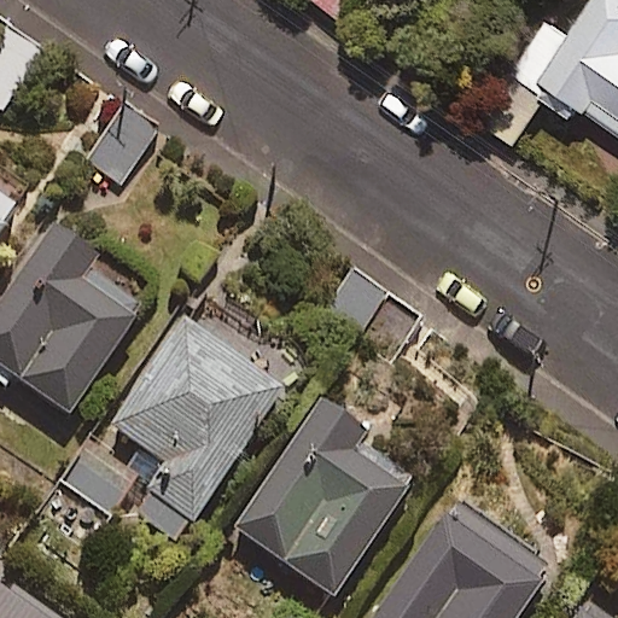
[(354,0),(315,0),(342,18),(354,0)]
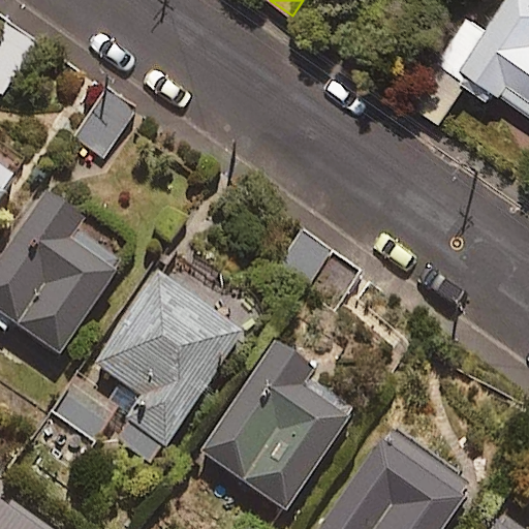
[(528,0),(506,0),(489,26),(467,11),(434,60),(467,82),(472,73),(528,112),(528,0)]
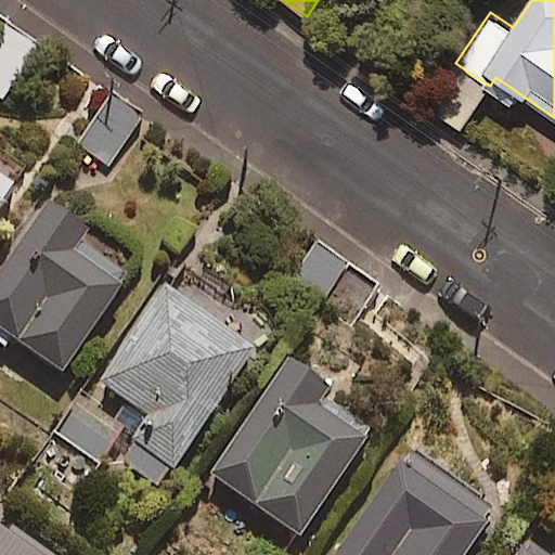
[(0,101),(37,46),(4,24),(0,30),(0,101)]
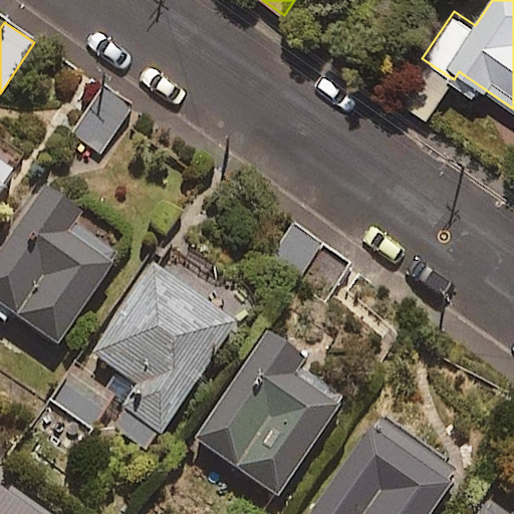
[(127,113),(99,94),(72,135),(100,154),(127,113)]
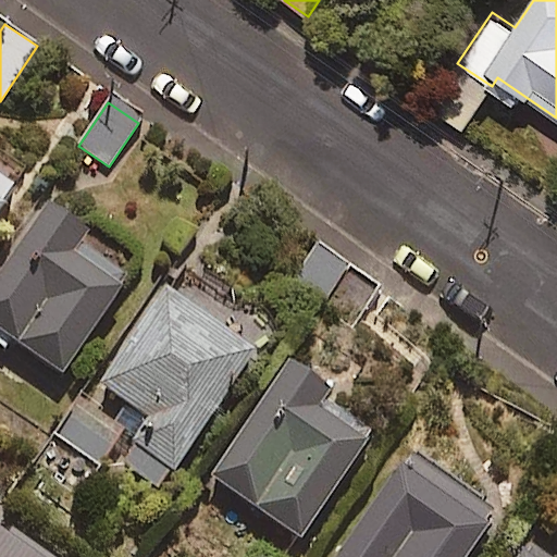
[(0,205),(15,184),(0,173),(0,205)]
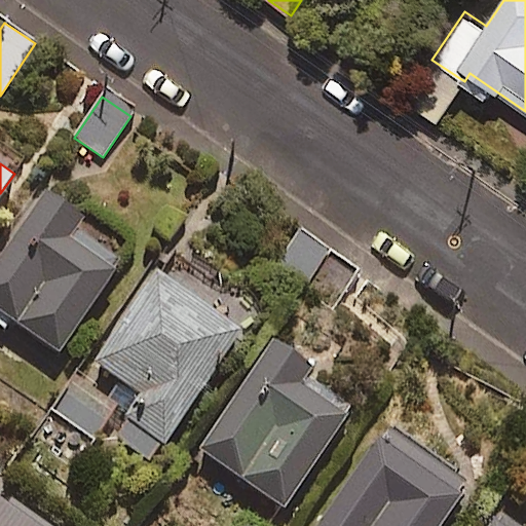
[(129,251),(40,187),(0,242),(0,311),(57,352),(129,251)]
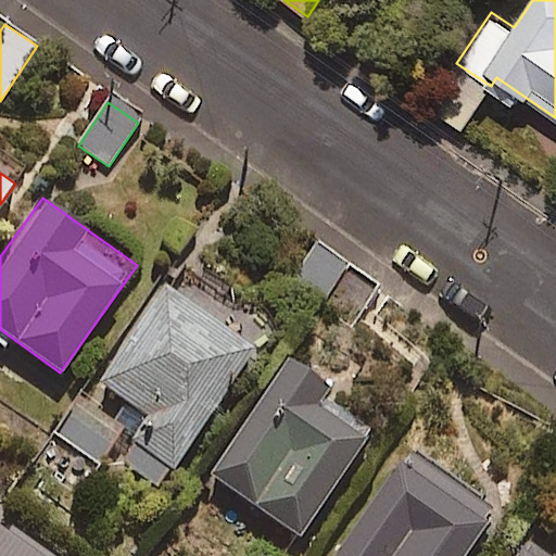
[(378,288),(318,245),(297,277),(356,319),(378,288)]
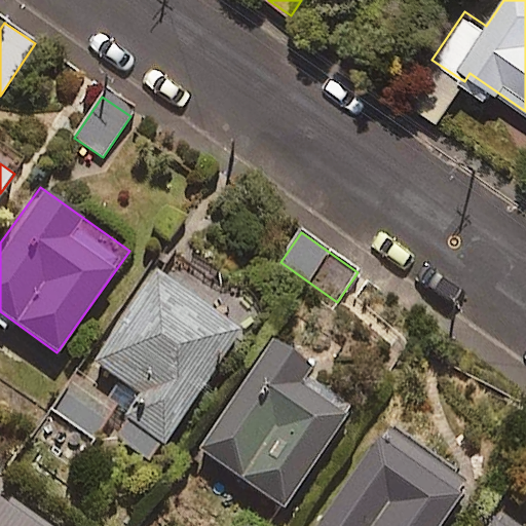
[(252,310),(186,266),(175,284),(153,268),(90,361),(120,380),(109,398),(79,377),(54,414),(104,448),(112,436),(150,461),(252,310)]
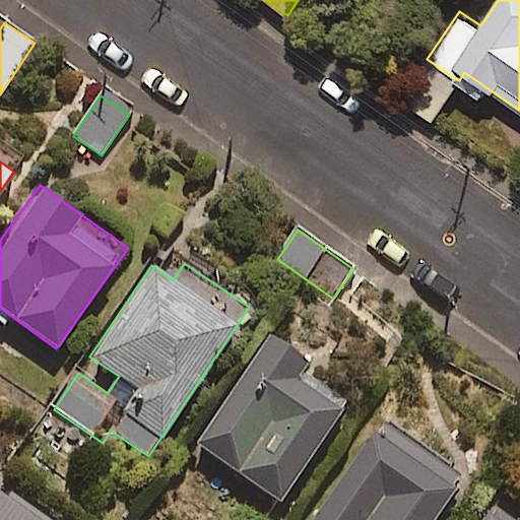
[(296,353),(268,334),(193,443),(277,501),(342,407),(286,368),(296,353)]
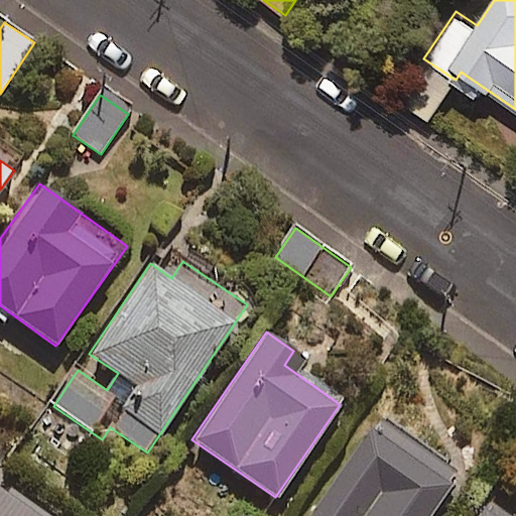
[(428,515),(459,473),(376,415),(306,515),(428,515)]
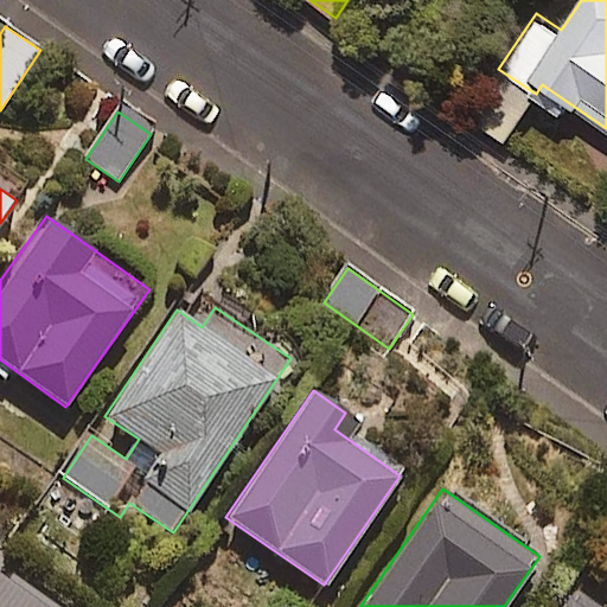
[(61,606),(0,566),(0,606),(61,606)]
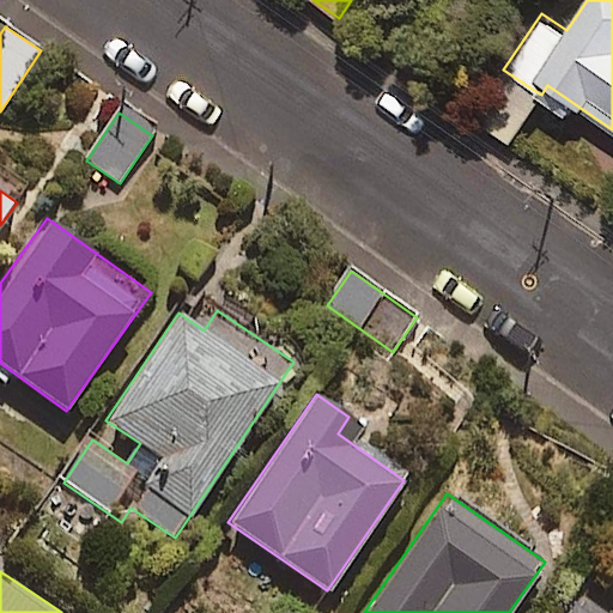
[(600,612),(581,599),(570,612),(600,612)]
